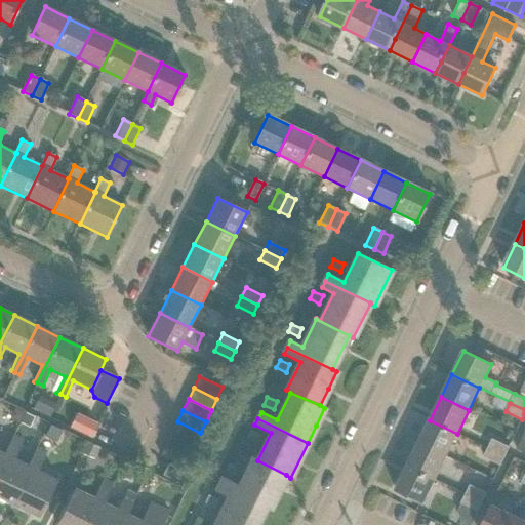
[(98,425),(89,419),(82,434),(92,438),(98,425)]
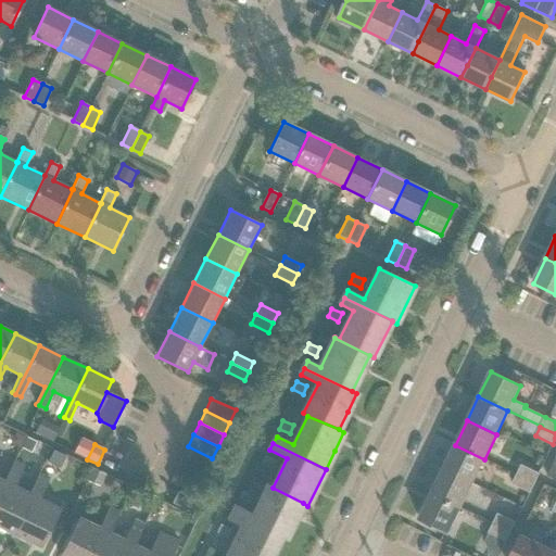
[(443,469),(472,483),(484,459),(455,445),(443,469)]
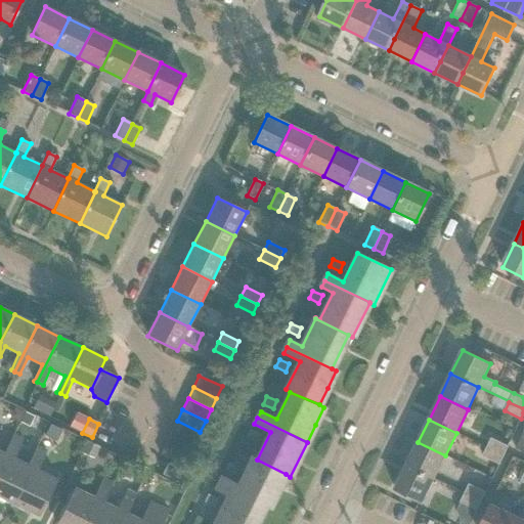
[(177,421),(172,432),(194,443),(200,432),(177,421)]
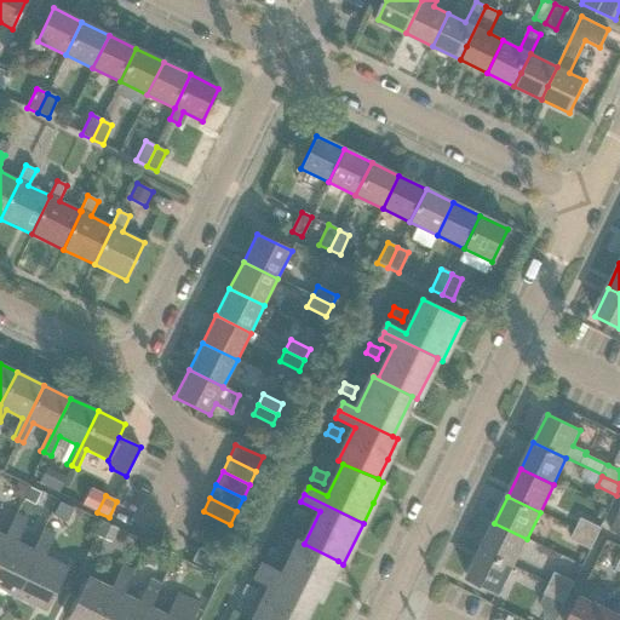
[(75,509),(59,501),(52,517),(68,524),(75,509)]
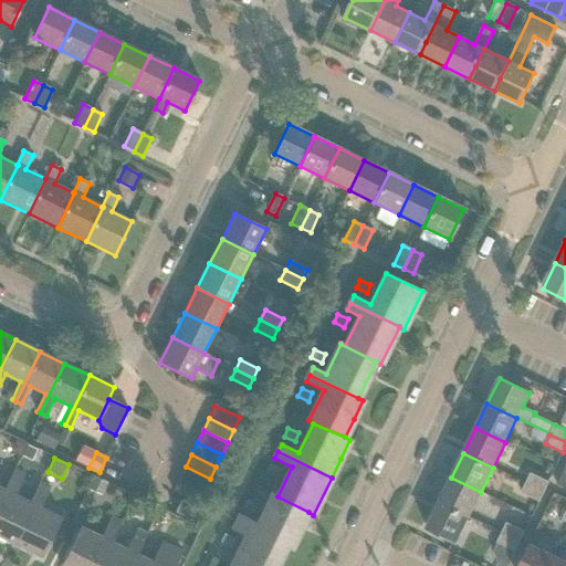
[(266,473),(276,478),(281,470),(270,464),(266,473)]
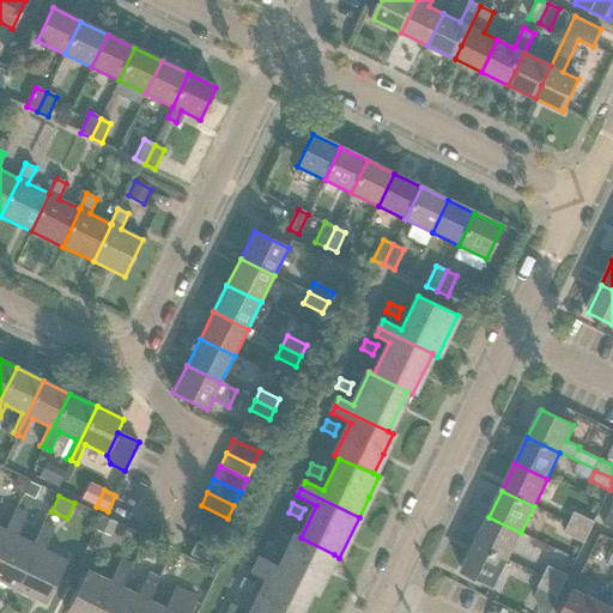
[(201,505),(195,519),(220,532),(228,519),(201,505)]
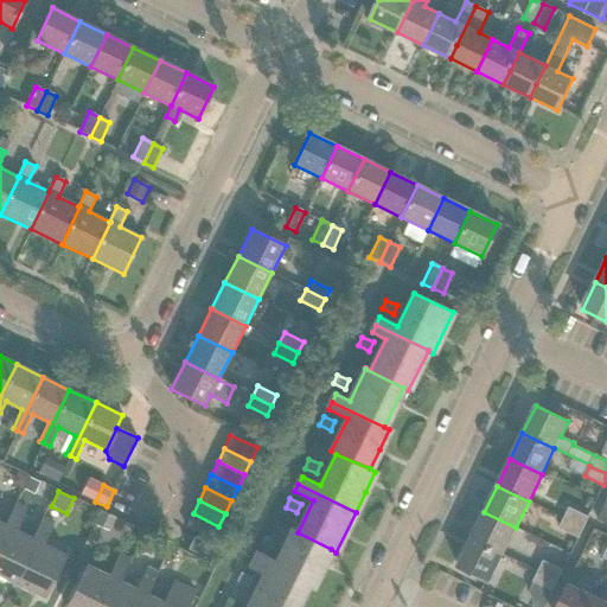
[(16,504),(5,525),(11,528),(0,548),(0,575),(17,583),(37,541),(32,538),(16,530),(26,510),(16,504)]
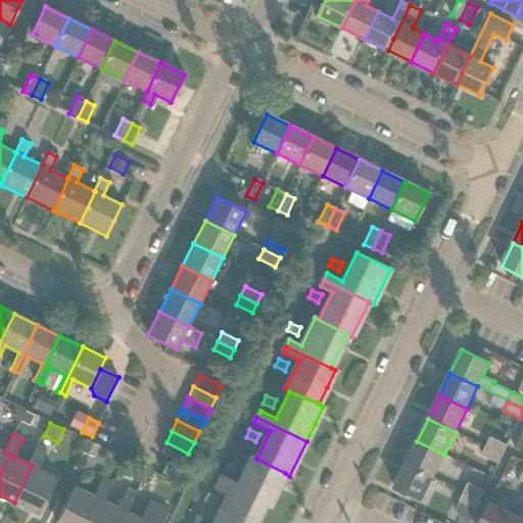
[(490,437),(486,446),(503,455),(507,445),(490,437)]
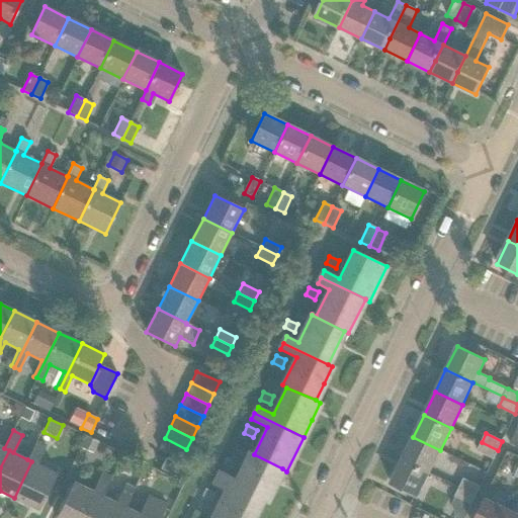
[(98,443),(86,437),(81,448),(93,454),(98,443)]
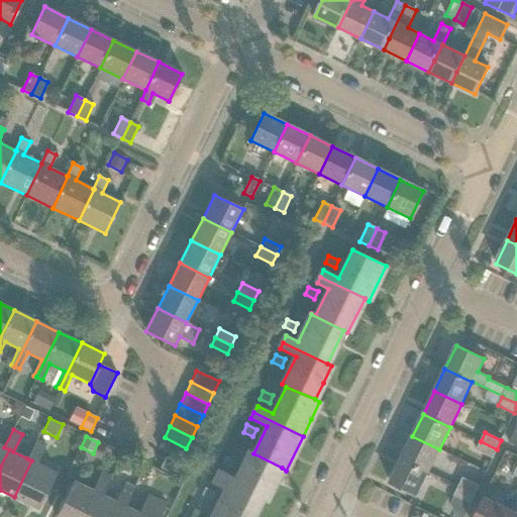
[(401,458),(428,473),(439,449),(412,436),(401,458)]
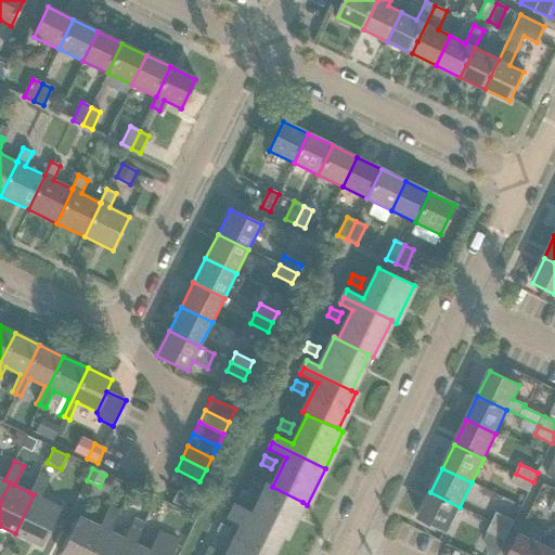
[(194,493),(199,481),(177,469),(170,481),(194,493)]
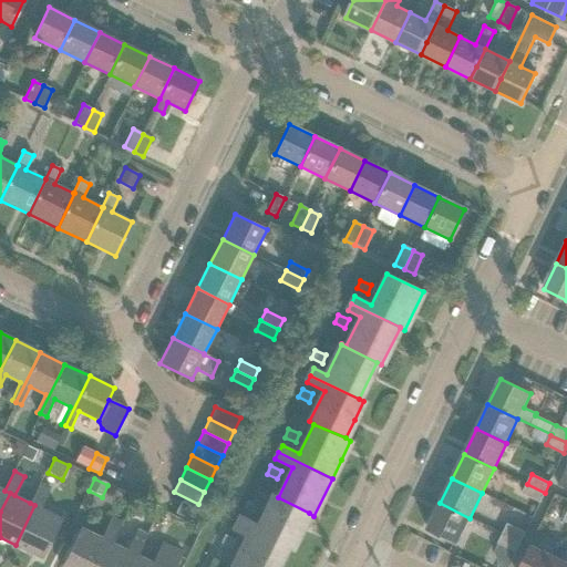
[(34,505),(16,545),(41,558),(61,518),(40,508),(50,488),(40,483),(30,503),(34,505)]
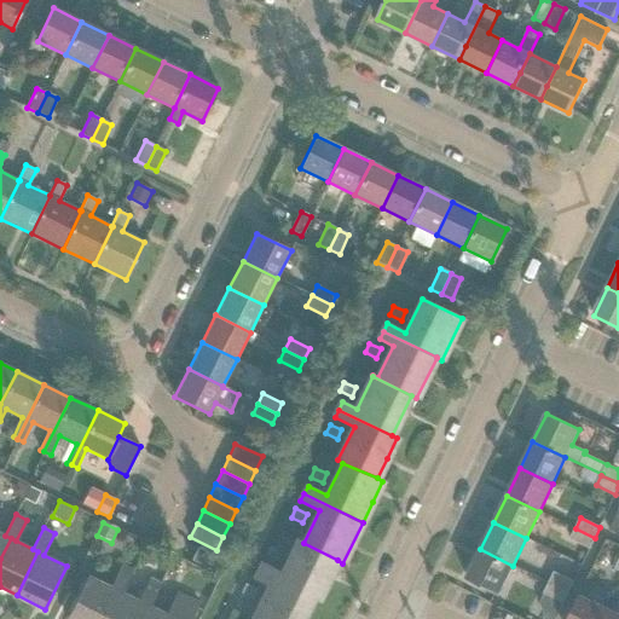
[(595,538),(576,528),(571,539),(590,549),(595,538)]
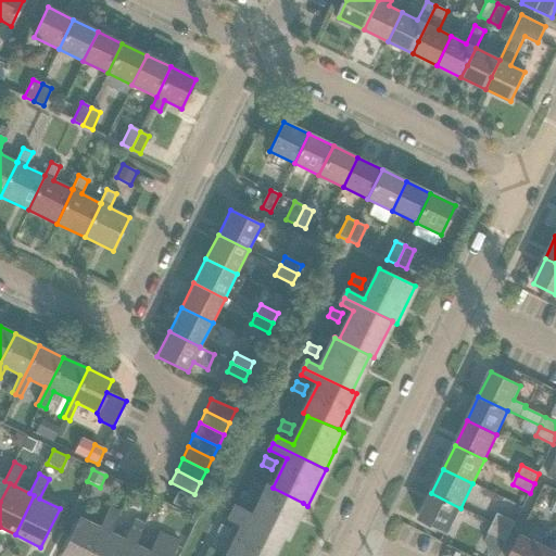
[(0,502),(10,483),(4,481),(0,478),(0,502)]
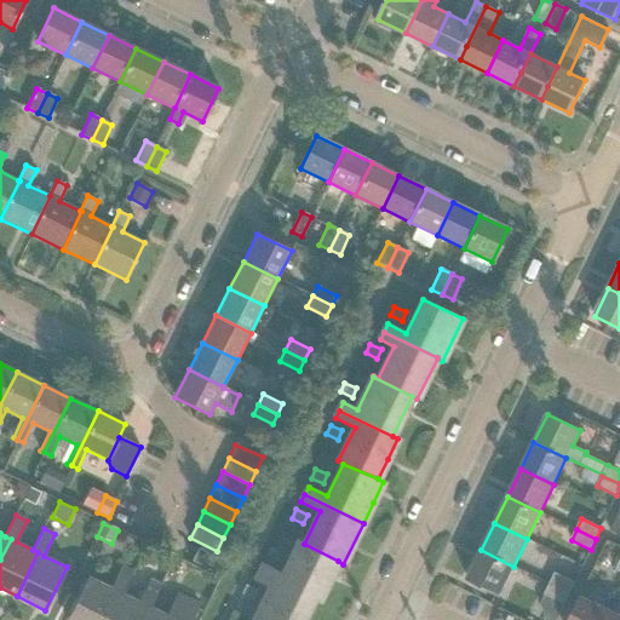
[(313,600),(319,602),(338,561),(304,544),(299,541),(282,574),(263,564),(259,573),(313,598),(313,600)]
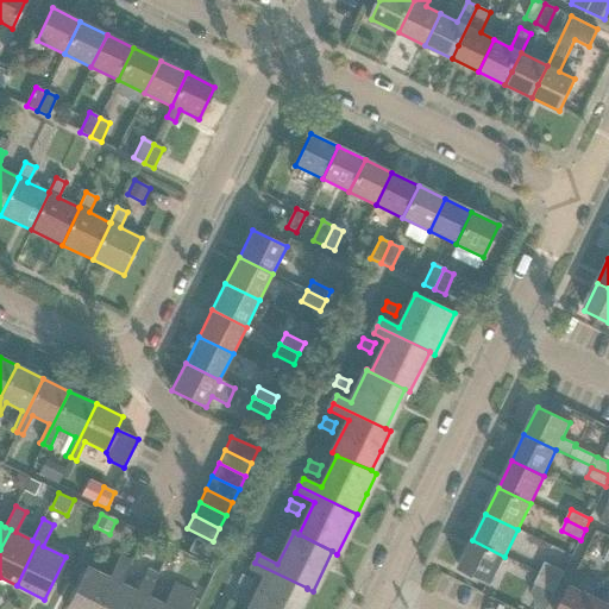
[(262,546),(274,552),(277,542),(265,538),(262,546)]
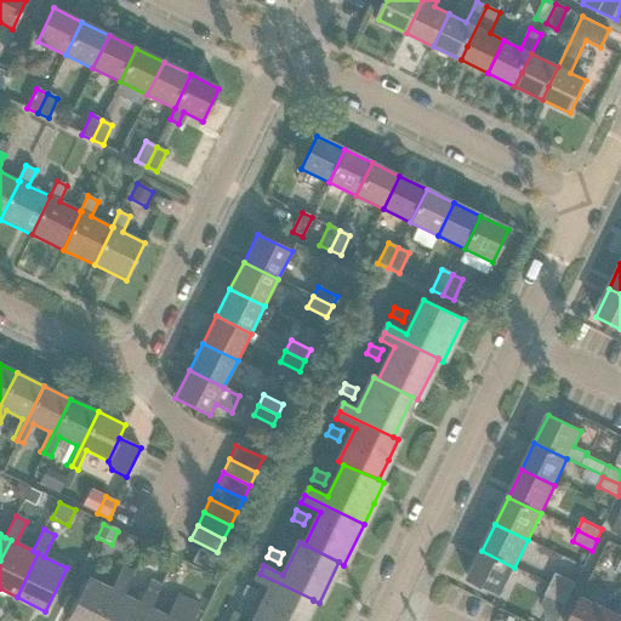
[(210,570),(216,558),(199,550),(193,562),(210,570)]
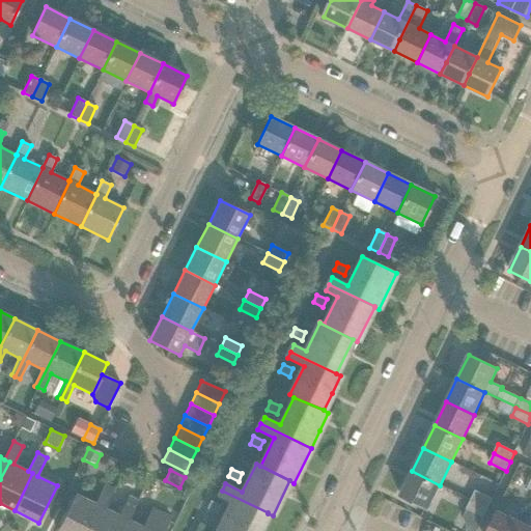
[(428,509),(440,485),(412,471),(400,496),(428,509)]
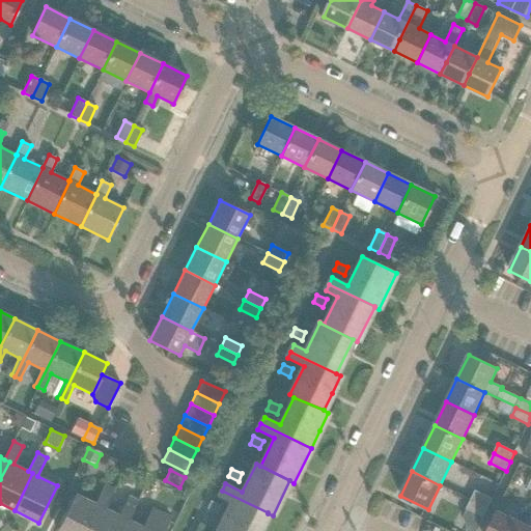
[(87,530),(101,506),(105,508),(114,490),(105,485),(95,504),(76,495),(57,530),(87,530)]
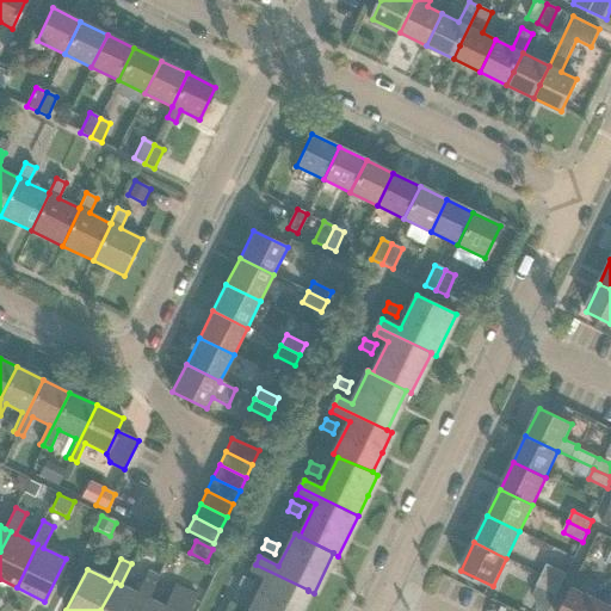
[(297,610),(308,591),(308,590),(255,565),(252,572),(266,579),(250,610),(297,610)]
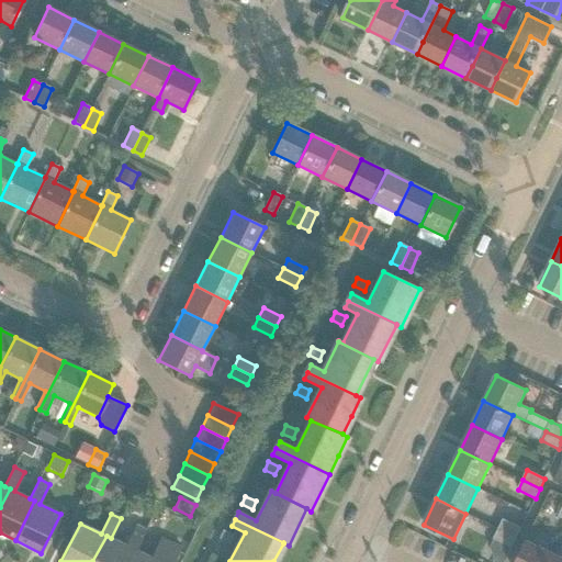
[(503,519),(498,529),(516,538),(520,528),(503,519)]
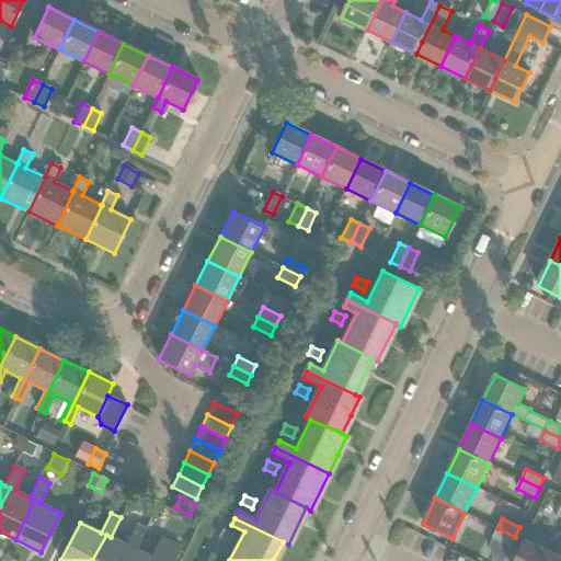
[(126,545),(111,537),(106,535),(92,560),(124,560),(130,547),(136,550),(145,530),(135,525),(126,545)]
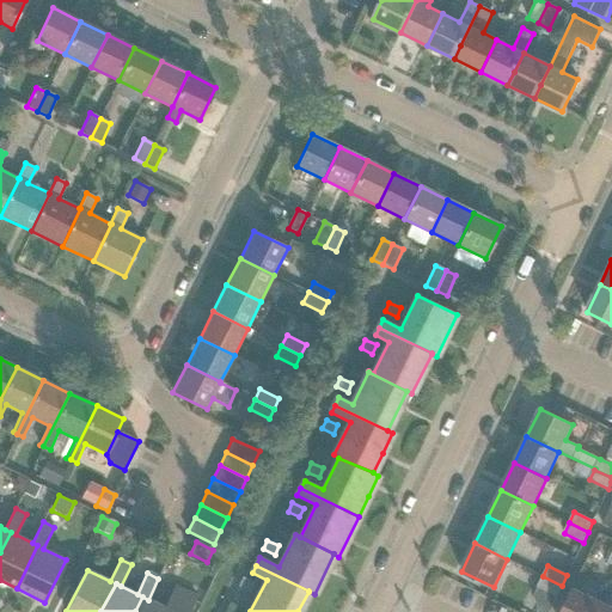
[(562,586),(543,576),(538,587),(557,597),(562,586)]
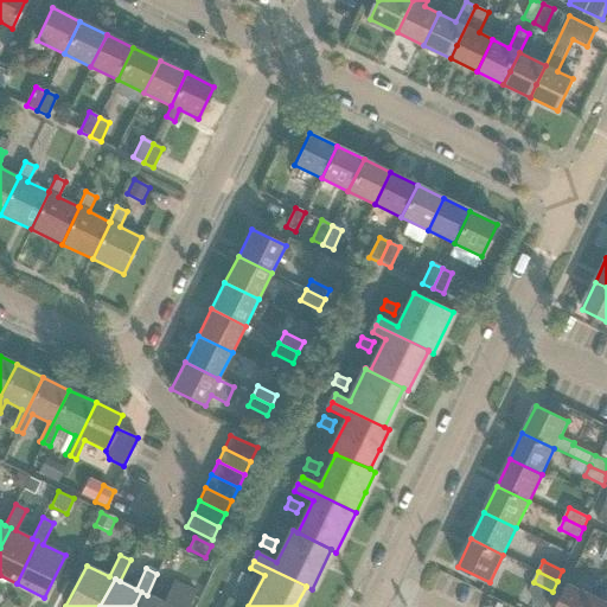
[(236,582),(248,587),(253,579),(241,573),(236,582)]
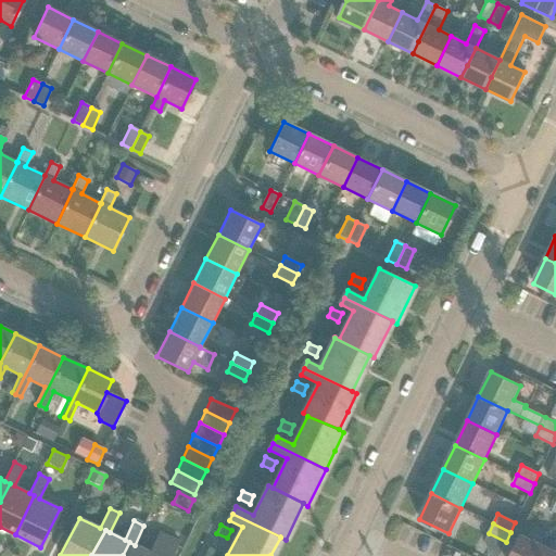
[(129,542),(123,555),(171,555),(178,542),(159,532),(149,552),(135,545),(129,542)]
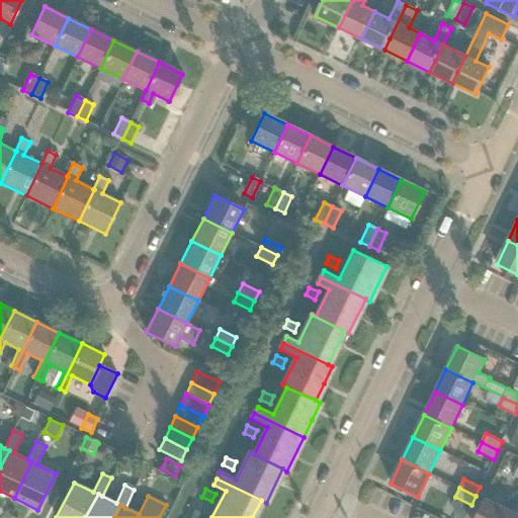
[(505,517),(510,509),(487,498),(476,517),(505,517)]
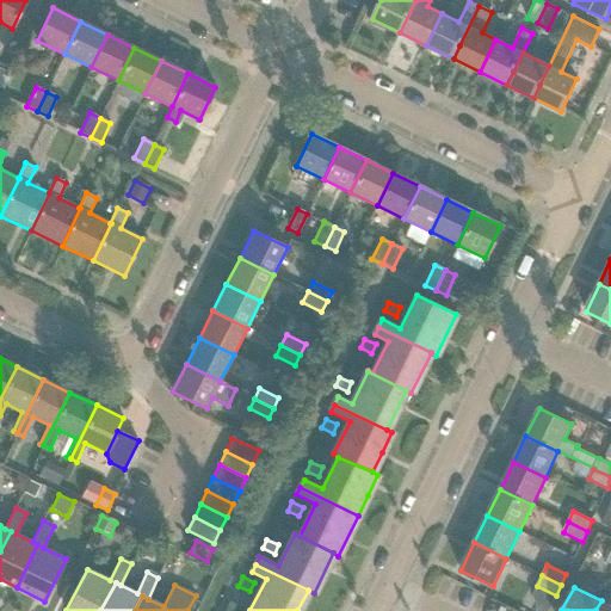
[(610,610),(610,605),(602,600),(596,610),(610,610)]
